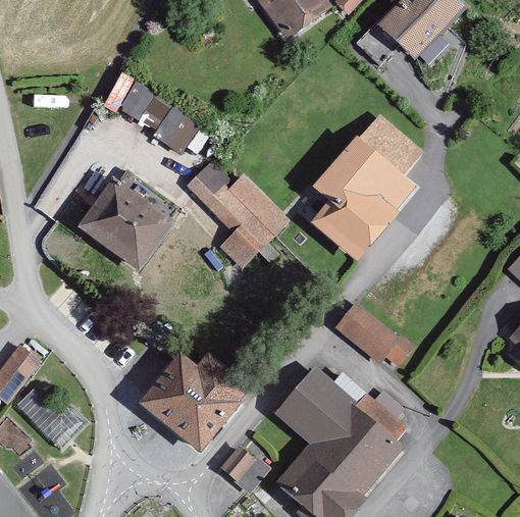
[(258,0),(287,38),(331,5),(328,0),(258,0)]
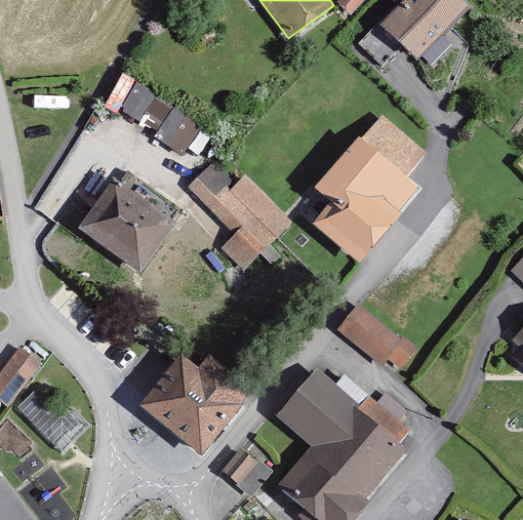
[(351,10),(360,0),(339,0),(351,10)]
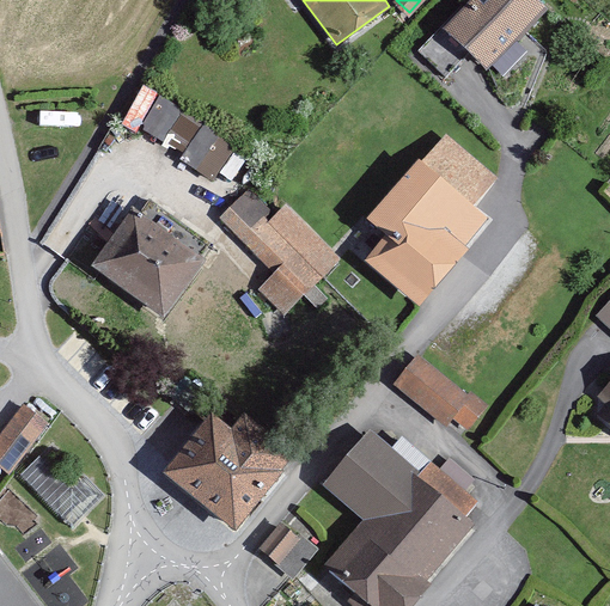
[(470,0),(445,28),(488,67),(544,6),(537,0),(470,0)]
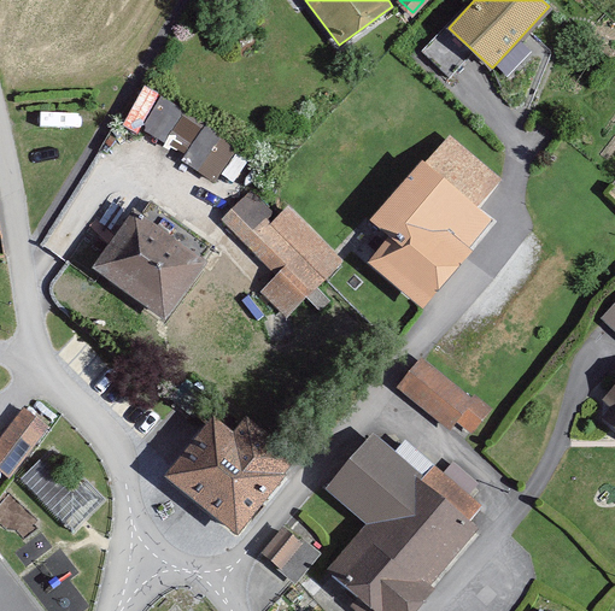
[(421,51),(451,76),(469,54),(440,29),(421,51)]
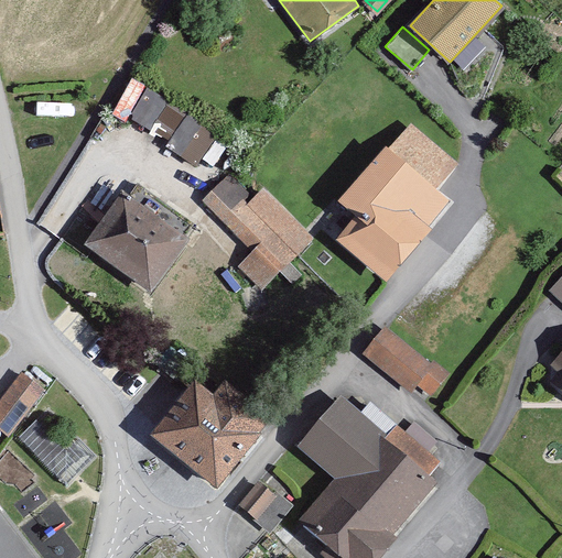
[(154,80),(132,110),(153,126),(154,124),(201,159),(222,132),(154,80)]
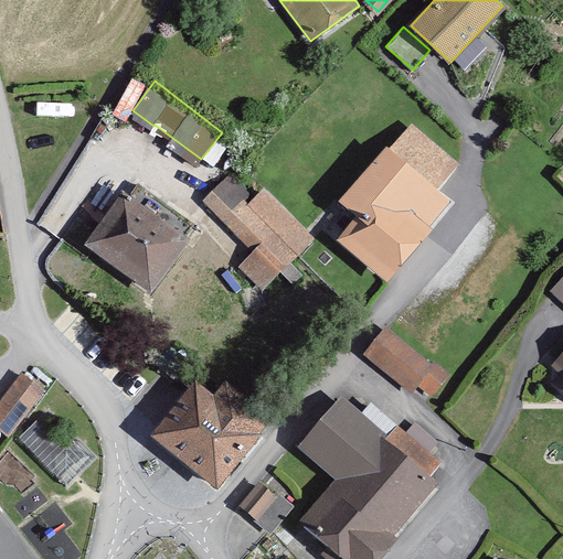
[(434,189),(457,161),(410,122),(388,149),(384,147),(339,201),(356,215),(336,238),(386,281),(429,229),(427,227),(449,201),(434,189)]
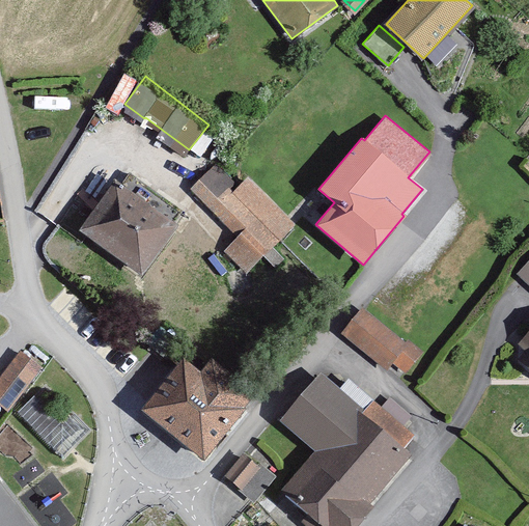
[(294,223),(247,173),(231,188),(212,167),(190,189),(235,237),(225,246),(246,268),(294,223)]
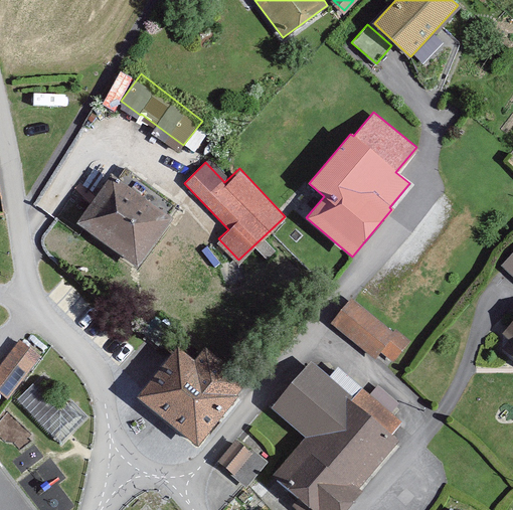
[(137,266),(170,217),(112,177),(78,225),(137,266)]
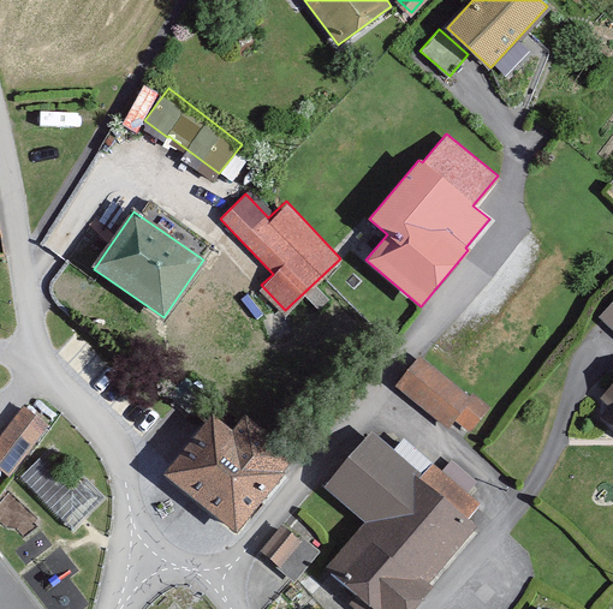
[(612,298),(599,314),(612,327),(612,298)]
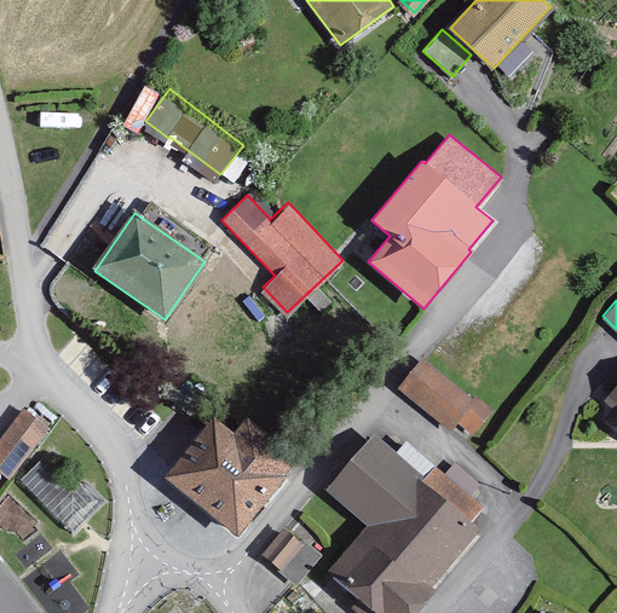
[(472,394),(427,354),(401,385),(449,428),(459,417),(472,429),(492,408),(474,391),(472,394)]
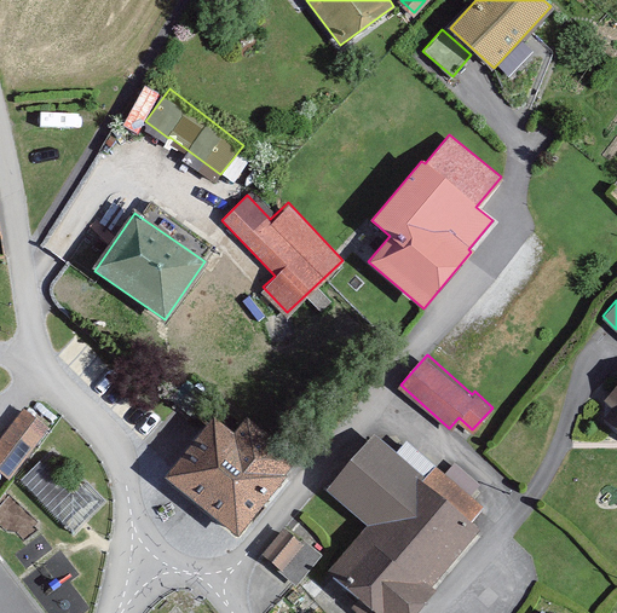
[(616,387),(605,400),(613,408),(605,416),(616,426),(616,387)]
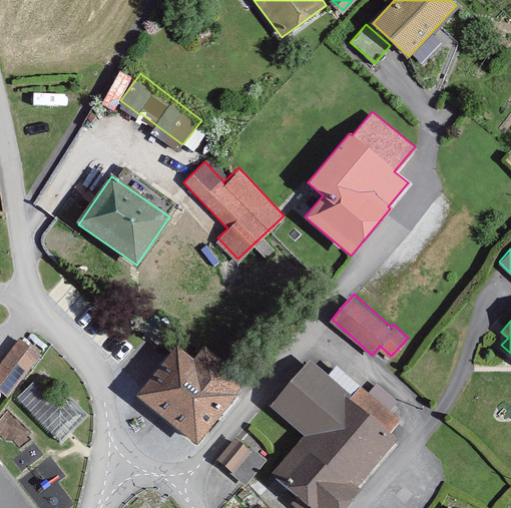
[(39,354),(16,338),(0,359),(0,387),(10,395),(39,354)]
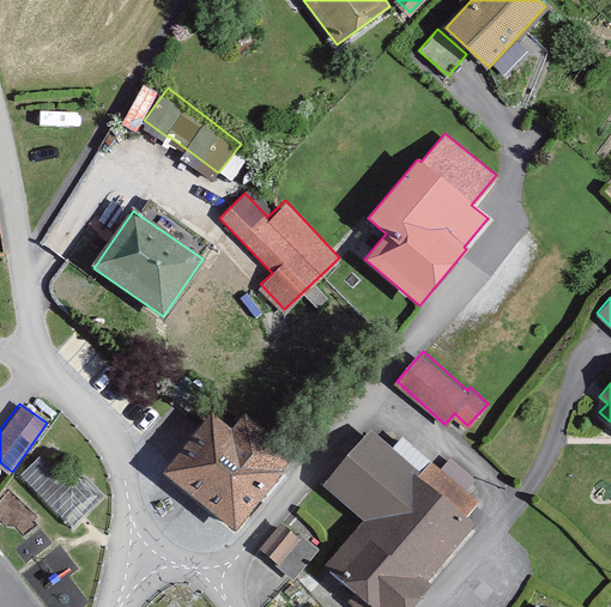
[(247,410),(233,429),(211,413),(163,478),(236,532),(298,448),(247,410)]
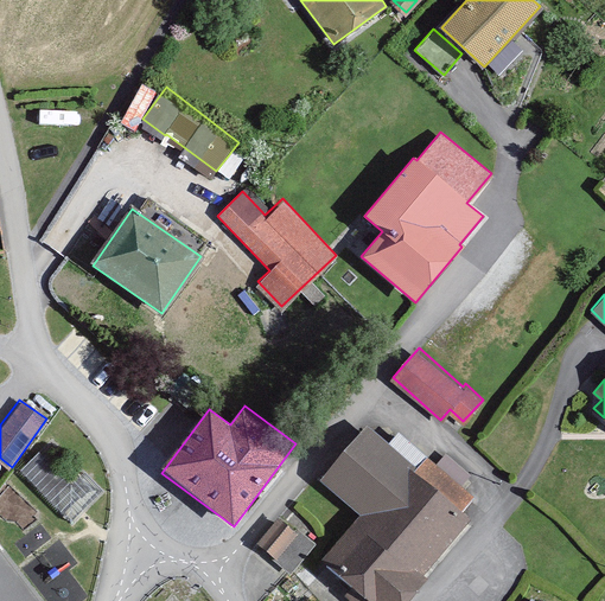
[(471,496),(426,455),(414,468),(368,428),(322,480),(361,513),(326,554),(344,569),(337,576),(365,600),(407,600),(426,580),(419,574),(467,519),(458,511),(471,496)]
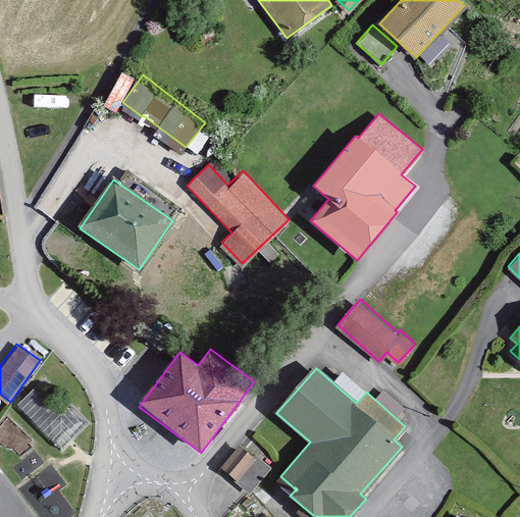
[(253,458),(238,446),(221,466),(236,478),(253,458)]
